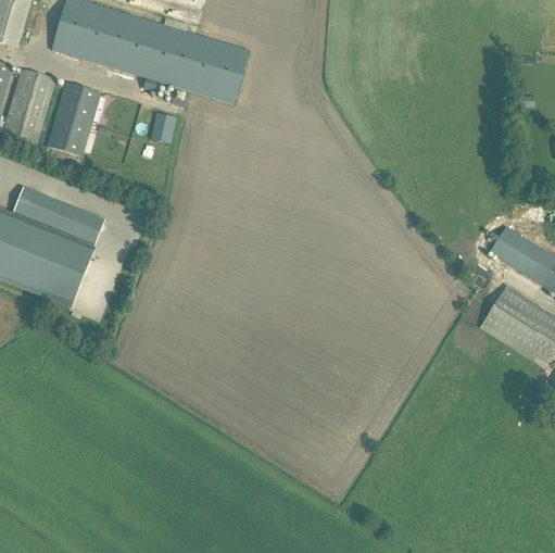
[(0,42),(17,48),(30,0),(0,0),(0,42)]
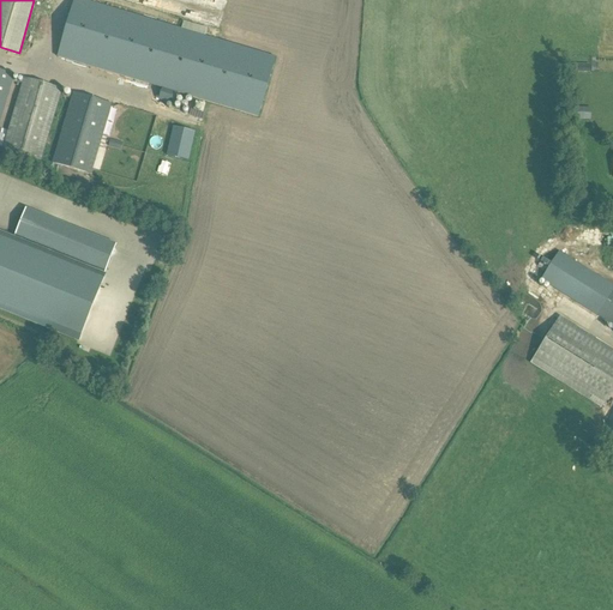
[(72,0),(58,55),(160,85),(176,90),(257,114),(275,55),(88,0),(72,0)]
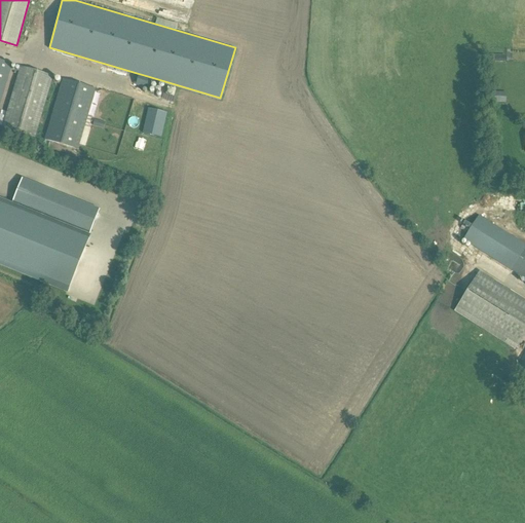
[(0,100),(11,63),(0,59),(0,100)]
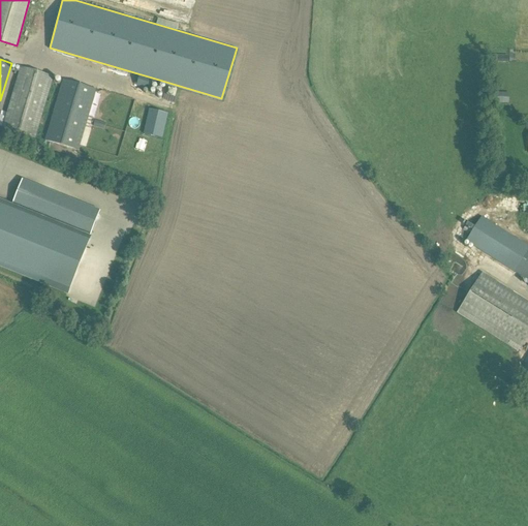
[(20,66),(1,127),(34,136),(52,75),(20,66)]
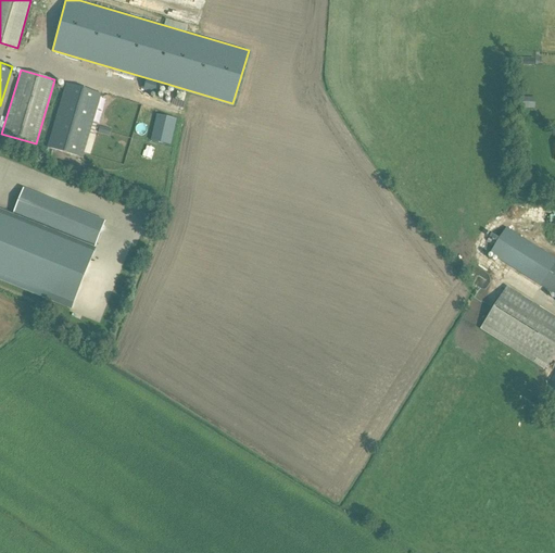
[(156,92),(160,82),(144,77),(141,88),(156,92)]
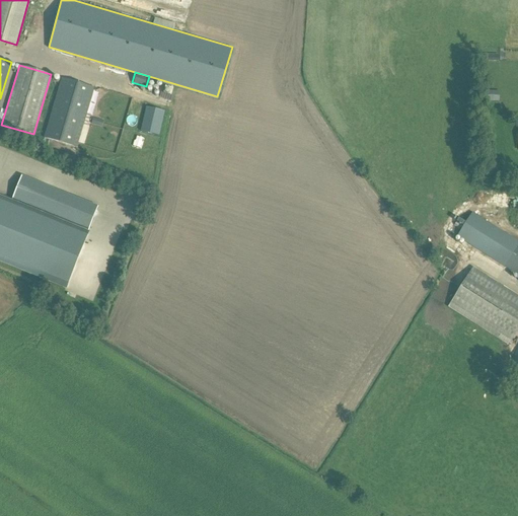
[(61,77),(44,137),(76,146),(93,86),(61,77)]
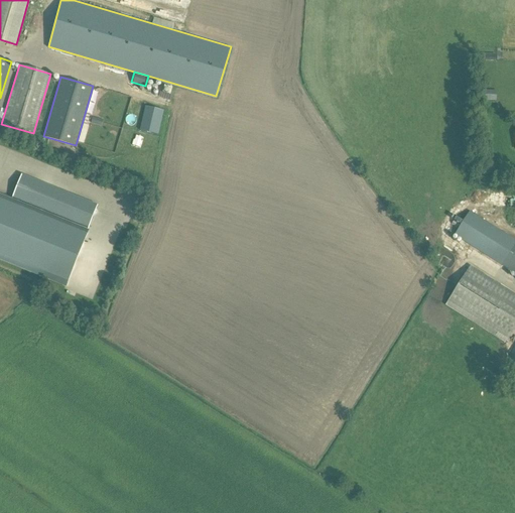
[(483,89),(483,99),(495,99),(495,89),(483,89)]
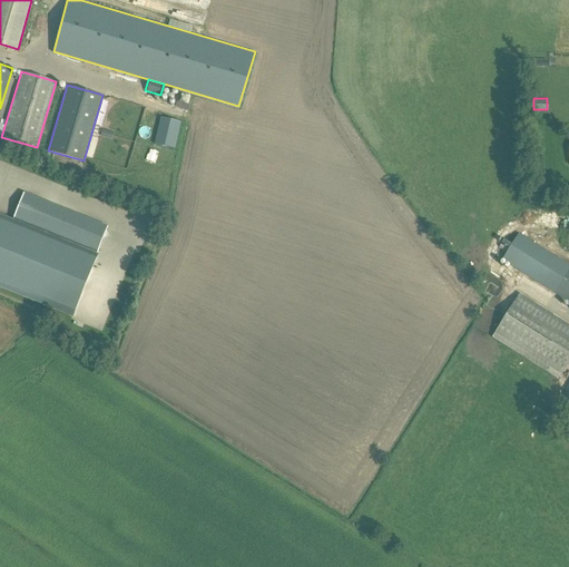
[(159,115),(154,142),(174,146),(179,119),(159,115)]
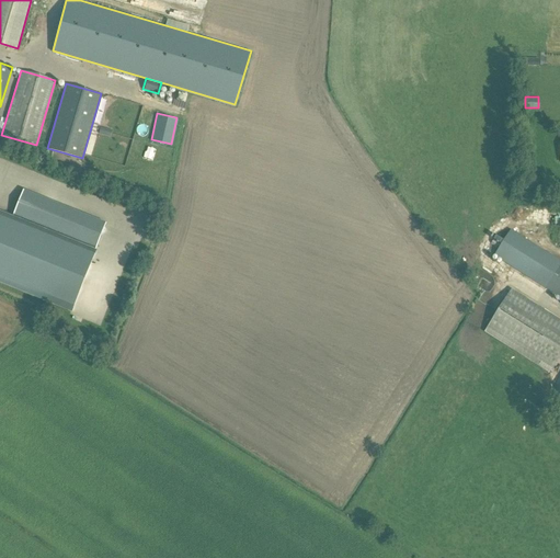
[(0,281),(71,309),(94,251),(105,223),(22,189),(13,212),(90,243),(88,249),(0,214),(0,281)]
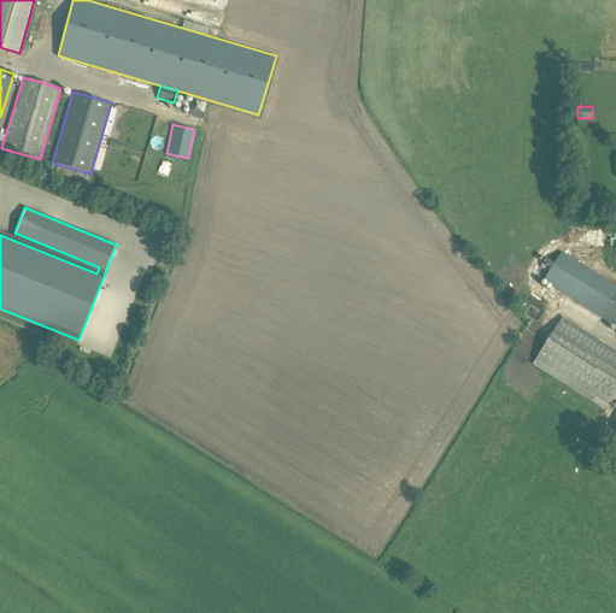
[(615,283),(562,248),(544,276),(600,313),(615,323),(615,283)]
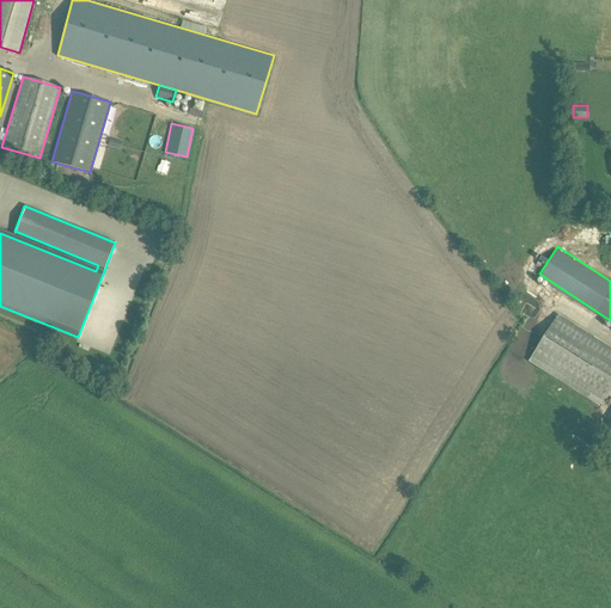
[(515,309),(525,317),(532,306),(523,299),(515,309)]
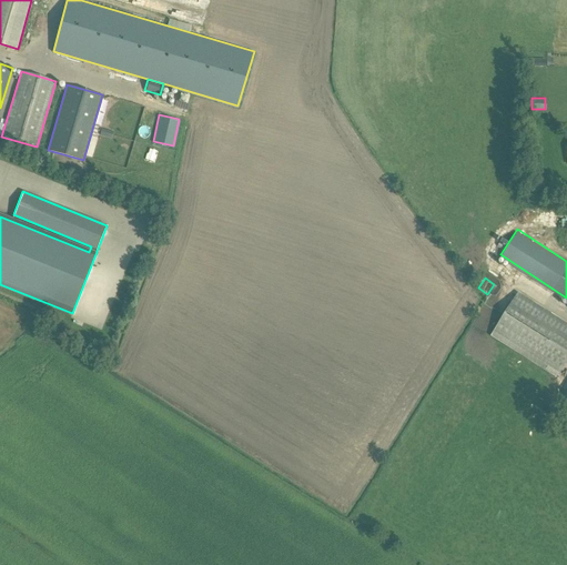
[(566,322),(518,290),(492,332),(557,375),(566,359),(566,322)]
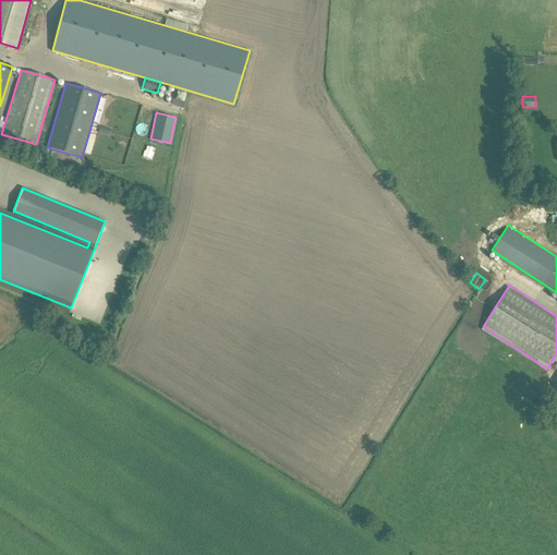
[(556,374),(545,394),(556,401),(556,374)]
